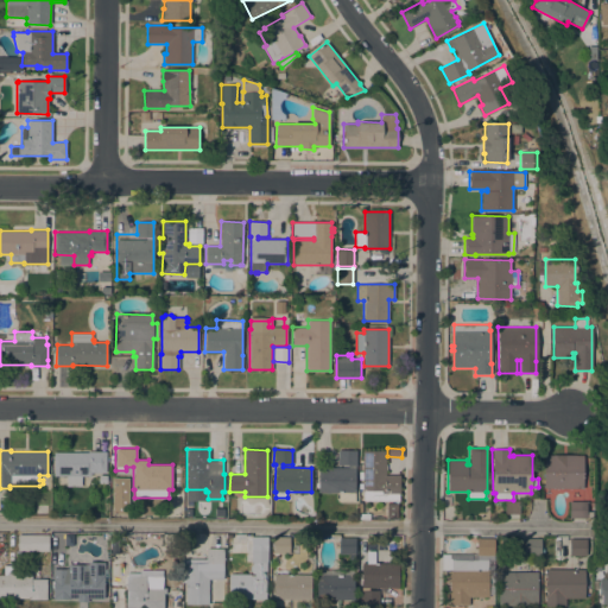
[(348,468),(348,464),(339,464),(339,450),(356,450),(356,464),(355,464),(355,501),(339,501),(339,492),(318,492),(318,468),(348,468)]
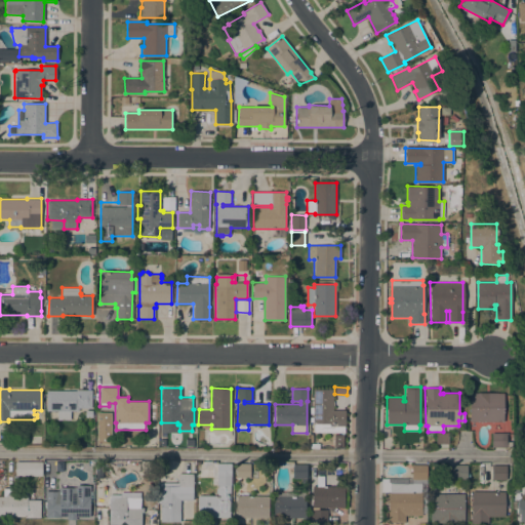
[(313,389),(333,389),(332,410),(346,410),(345,426),(345,433),(314,433),(314,423),(313,423),(313,421),(310,421),(310,417),(313,417),(313,413),(310,413),(310,407),(313,407),(313,389)]
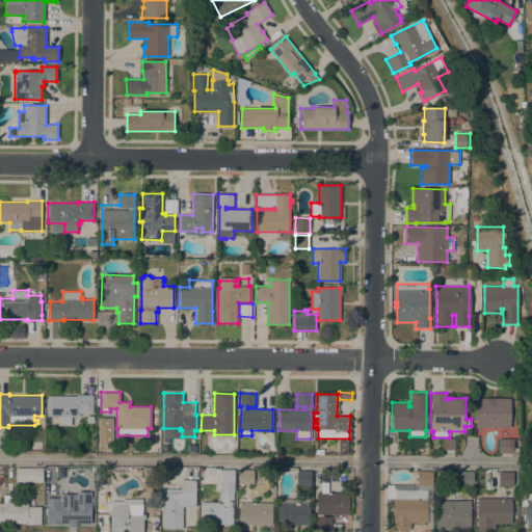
[(77,396),(77,395),(92,395),(92,414),(79,414),(79,416),(71,416),(71,425),(58,425),(58,416),(47,416),(47,396),(77,396)]
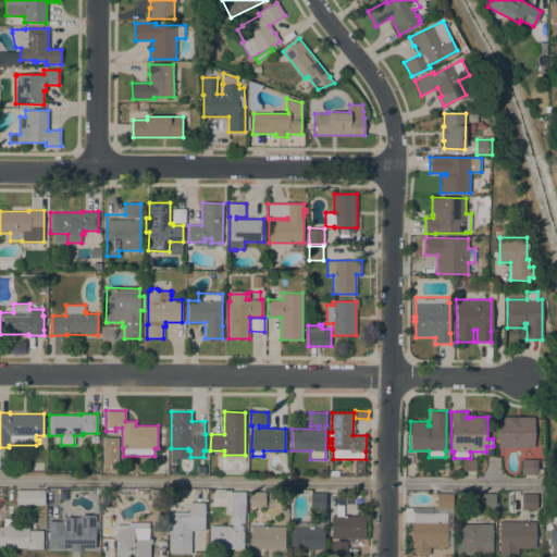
[(534,417),(533,447),(497,447),(498,417),(534,417)]
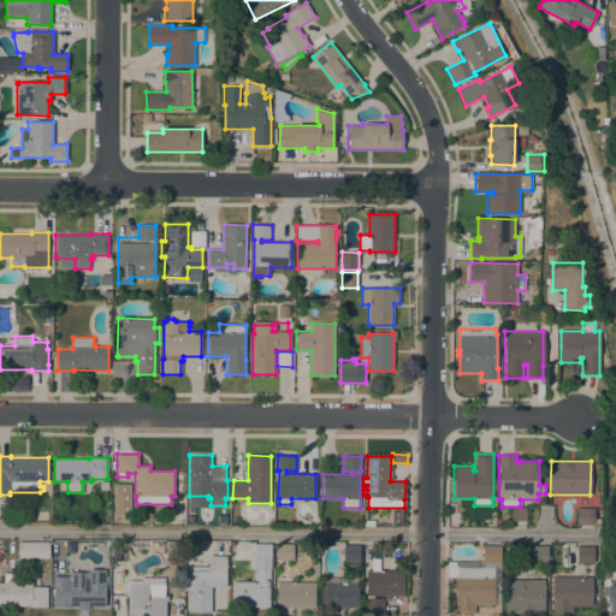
[(511,520),(511,507),(525,507),(525,520),(511,520)]
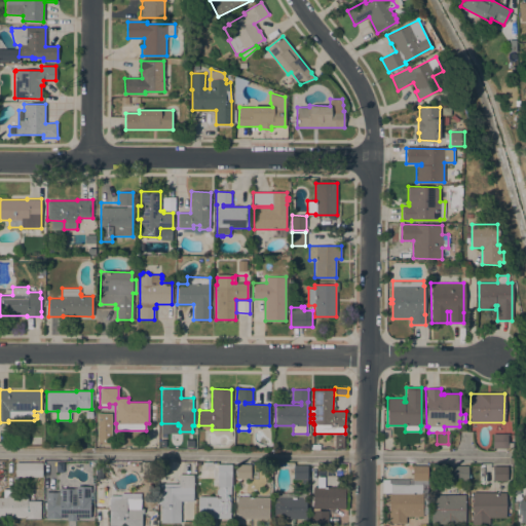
[(508,434),(508,448),(492,448),(492,434),(508,434)]
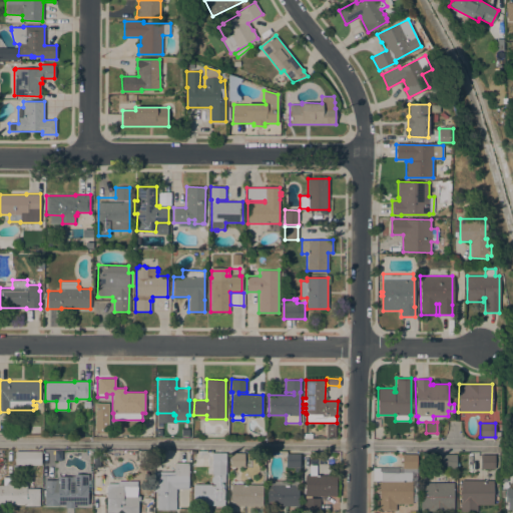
[(335,425),(335,437),(326,437),(327,424),(335,425)]
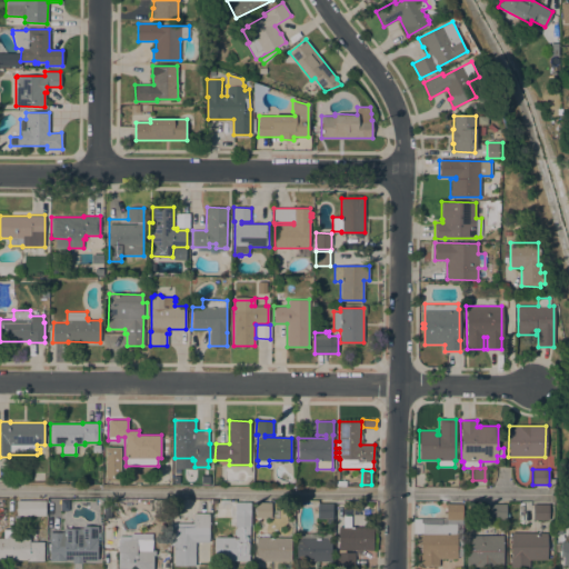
[(201,475),(210,476),(209,483),(201,483),(201,475)]
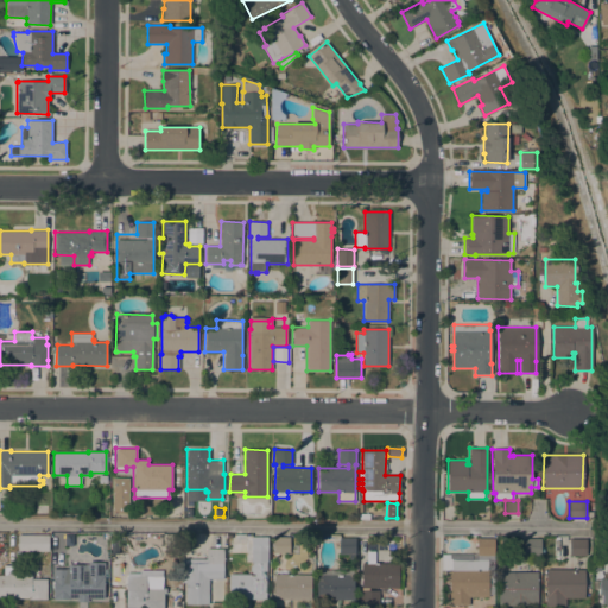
[(49,534),(48,551),(18,551),(18,534),(49,534)]
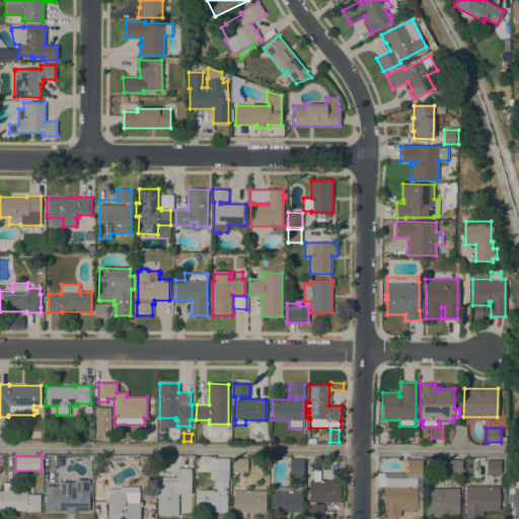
[(228,479),(227,479),(227,514),(214,514),(214,511),(196,511),(196,490),(215,490),(215,489),(214,488),(213,484),(215,482),(215,478),(209,478),(209,471),(214,471),(214,458),(228,458),(228,479)]
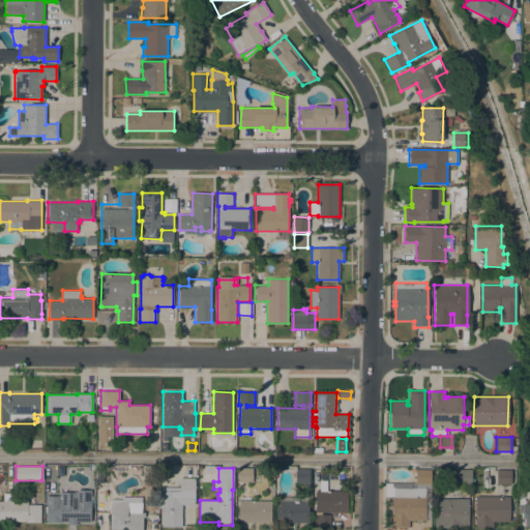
[(253,468),(252,482),(238,481),(238,468),(253,468)]
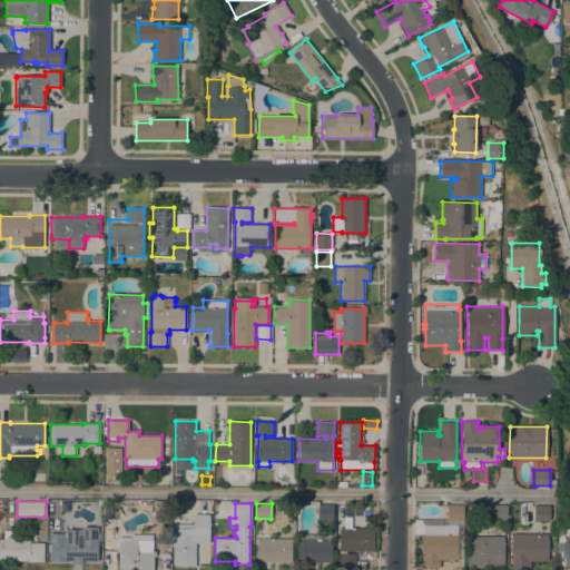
[(333,504),(333,524),(327,524),(327,519),(317,519),(317,504),(333,504)]
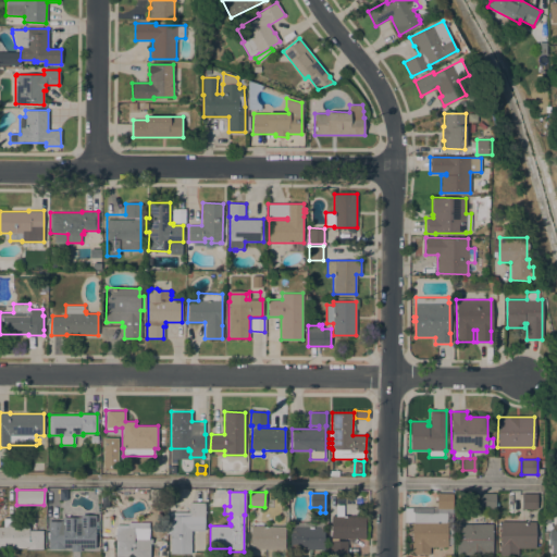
[(436,493),(453,493),(453,508),(436,508),(436,493)]
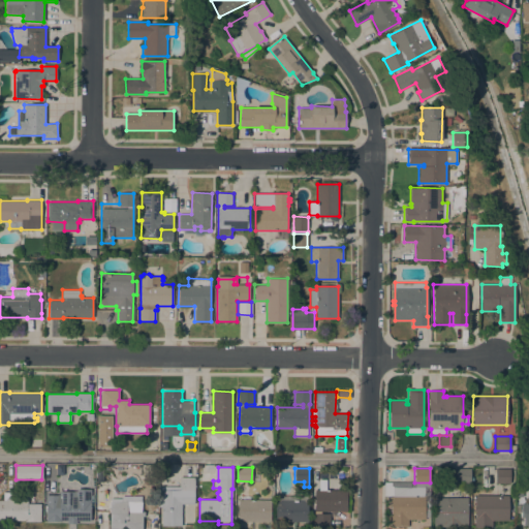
[(470,468),(470,483),(455,483),(456,468),(470,468)]
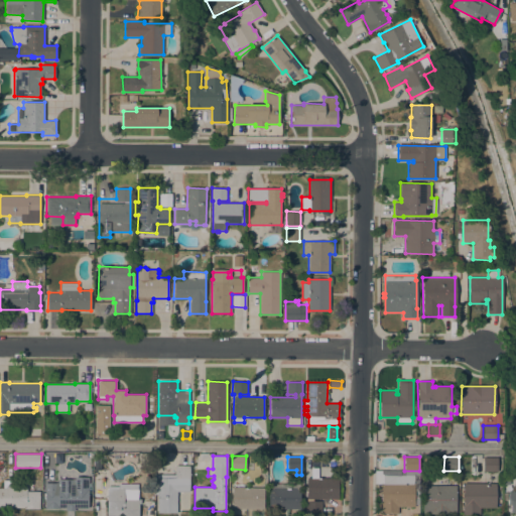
[(498,458),(497,472),(483,471),(484,457),(498,458)]
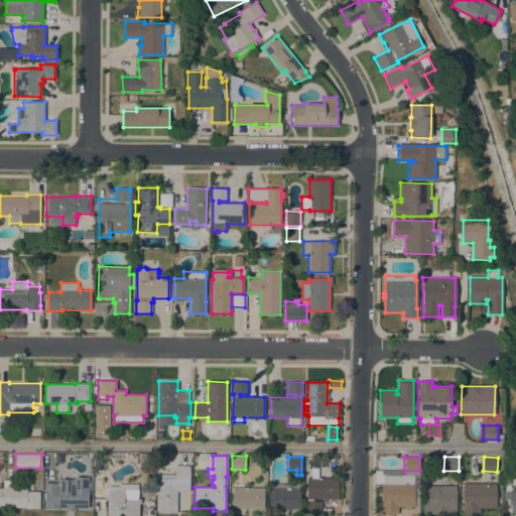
[(189,492),(177,492),(176,513),(157,513),(158,495),(155,495),(155,475),(175,475),(175,466),(189,466),(189,492)]
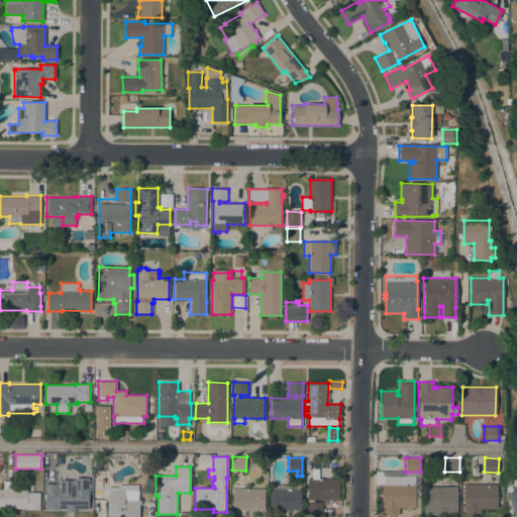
[(314,500),(314,502),(322,502),(322,514),(306,514),(307,502),(308,479),(311,479),(312,469),(319,469),(318,479),(339,479),(339,500),(314,500)]
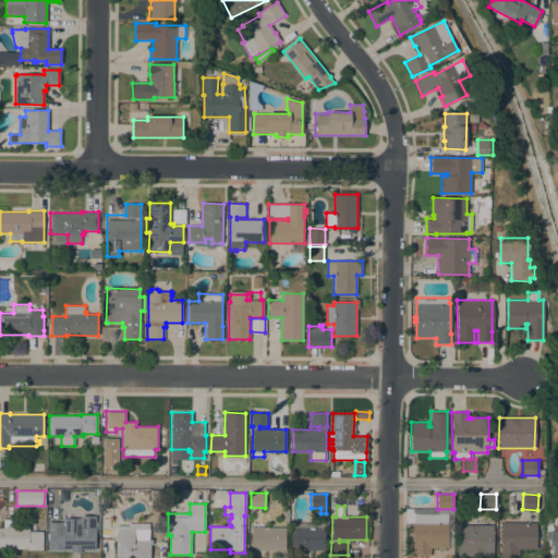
[(431,548),(431,555),(412,555),(412,523),(413,523),(413,513),(447,513),(447,523),(448,523),(448,548),(431,548)]
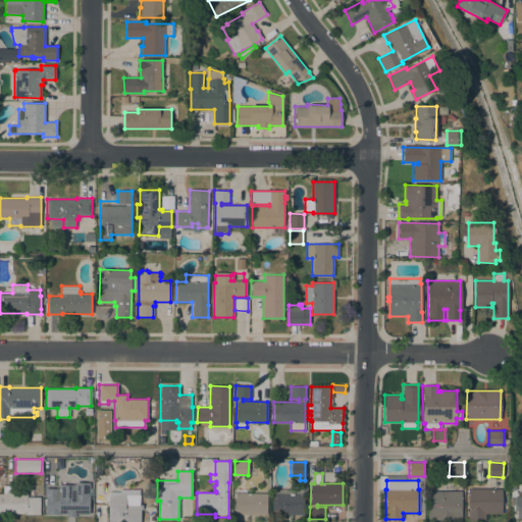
[(46,497),(59,497),(59,484),(76,484),(76,482),(89,482),(89,515),(46,514),(46,497)]
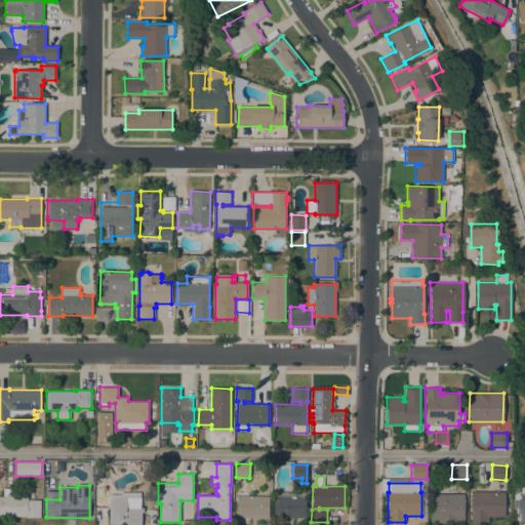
[(0,516),(0,496),(3,496),(3,488),(27,488),(27,496),(28,496),(28,499),(40,499),(40,517),(25,517),(25,516),(0,516)]
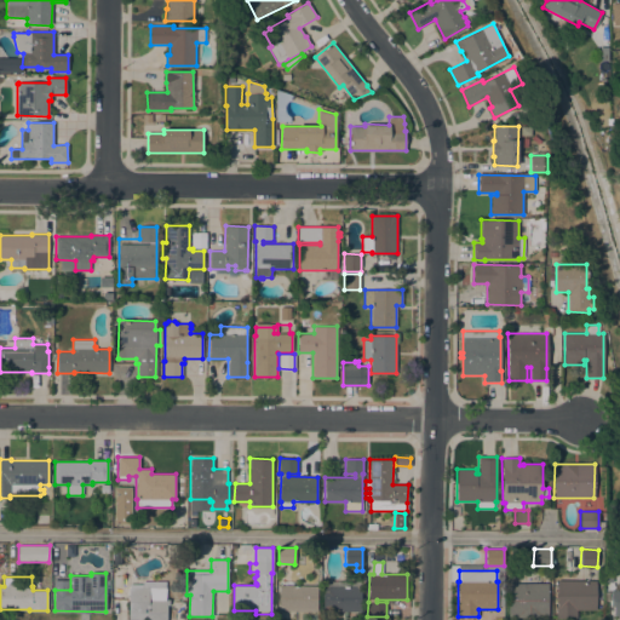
[(596,580),(596,610),(577,610),(577,618),(556,618),(556,606),(557,606),(557,580),(596,580)]
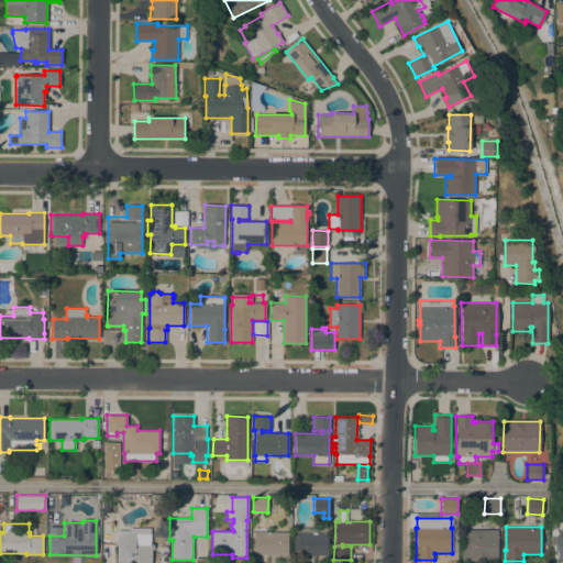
[(293,555),(294,528),(328,528),(328,555),(293,555)]
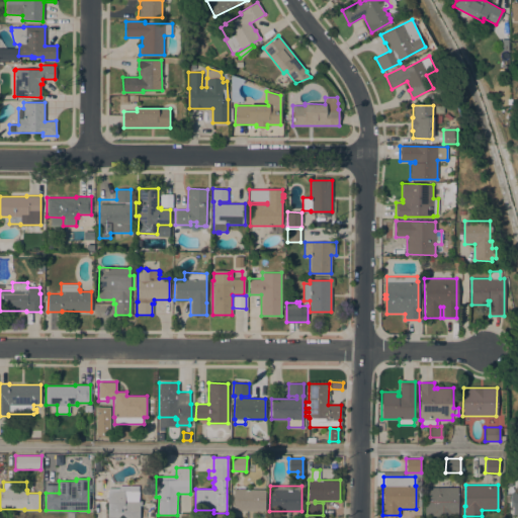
[(457,516),(424,515),(425,487),(457,488),(457,516)]
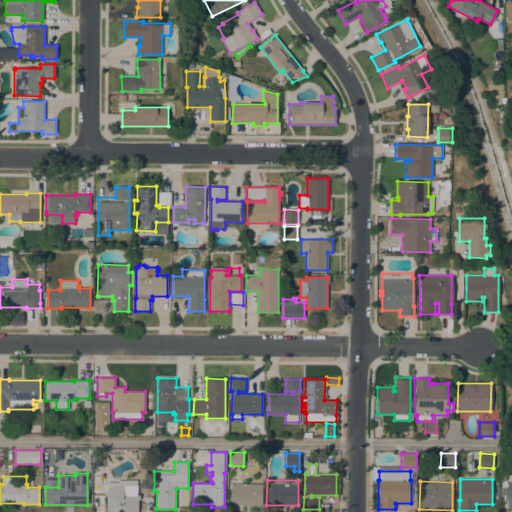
[(262,484),(262,505),(230,504),(231,483),(262,484)]
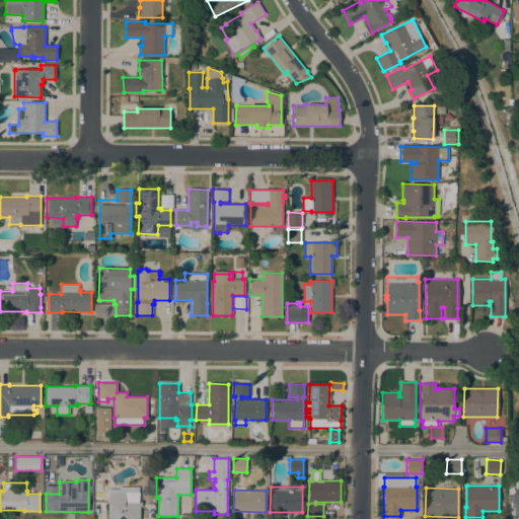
[(116,492),(116,491),(119,491),(119,492),(139,492),(139,502),(141,502),(141,507),(139,507),(139,518),(107,518),(107,492),(116,492)]
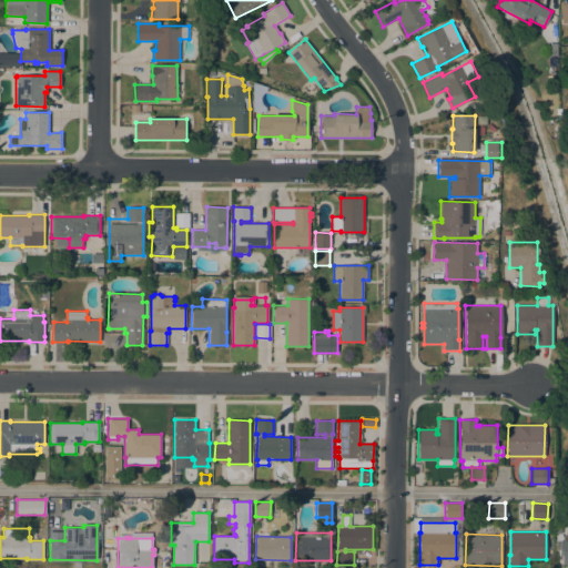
All buildings are outlined.
